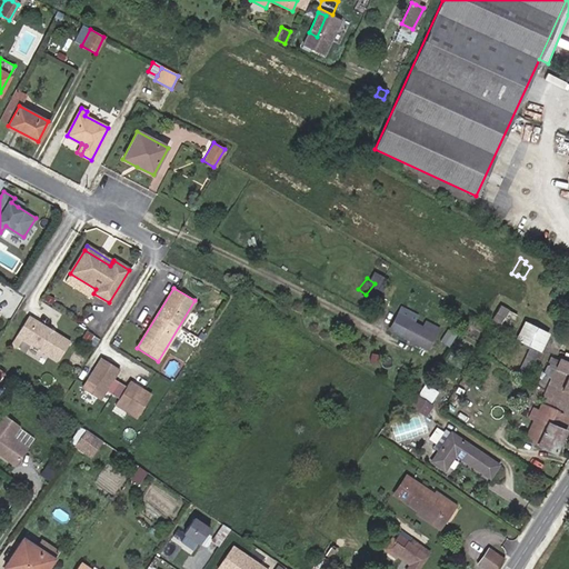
[(516,316),(500,307),(492,319),(508,329),(516,316)]
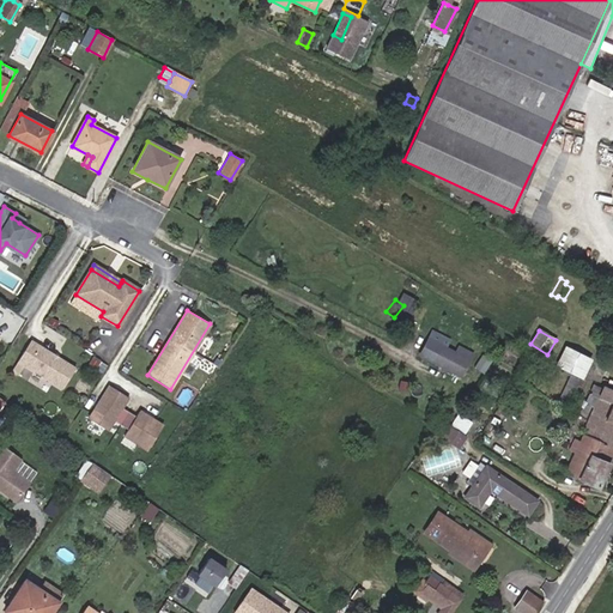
[(424,334),(407,360),(420,368),(447,384),(466,351),(453,344),(449,350),(424,334)]
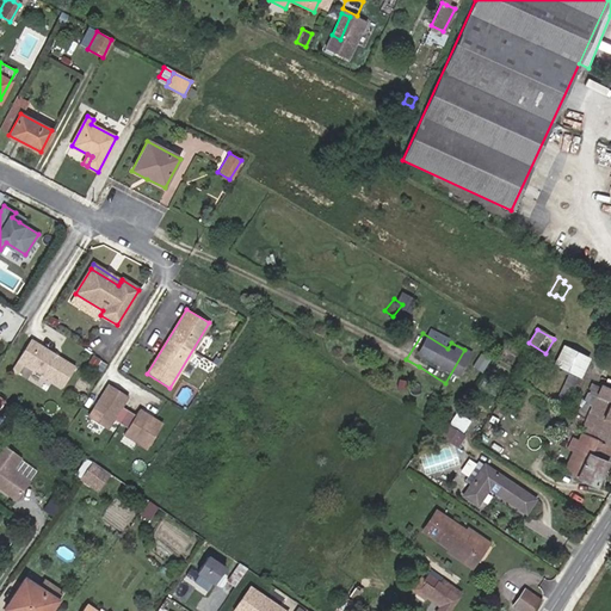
[(75,366),(31,338),(18,358),(62,387),(75,366)]
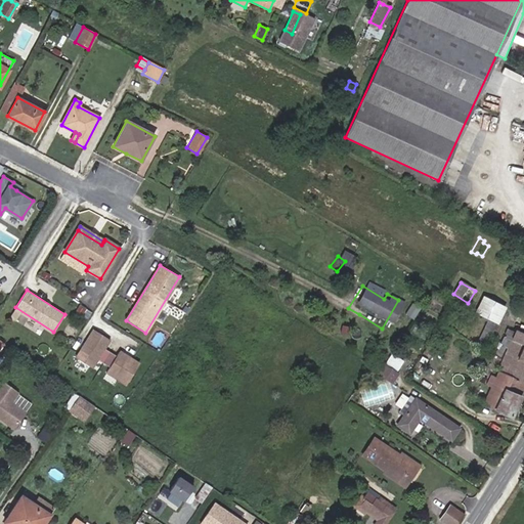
[(489,319),(495,323),(504,308),(484,297),(476,312),(489,319)]
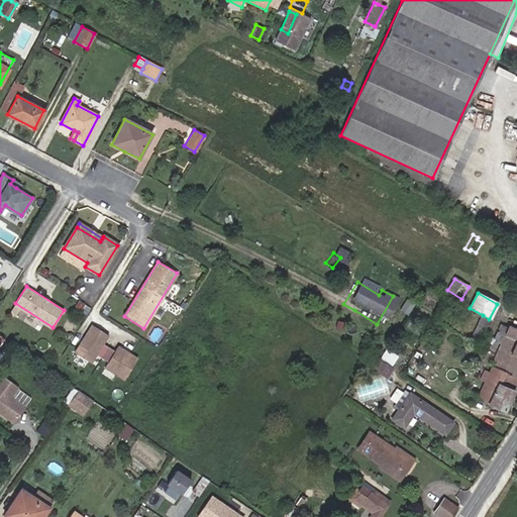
[(80,312),(83,307),(76,303),(73,308),(80,312)]
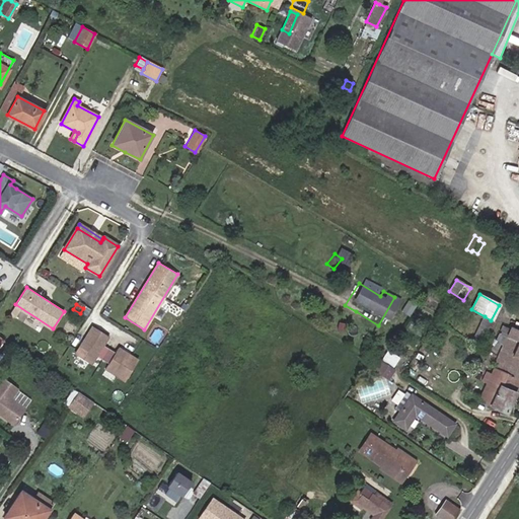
[(478,345),(491,320),(485,316),(471,341),(478,345)]
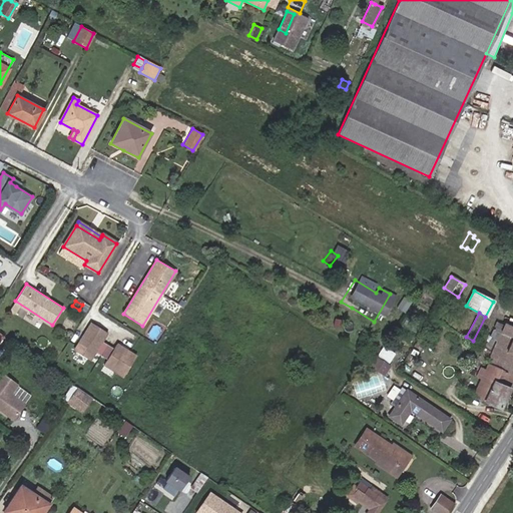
[(106,333),(90,323),(73,351),(89,360),(90,358),(93,361),(96,356),(92,354),(94,352),(101,356),(102,354),(108,358),(105,363),(125,374),(135,357),(115,345),(113,349),(101,341),(106,333)]
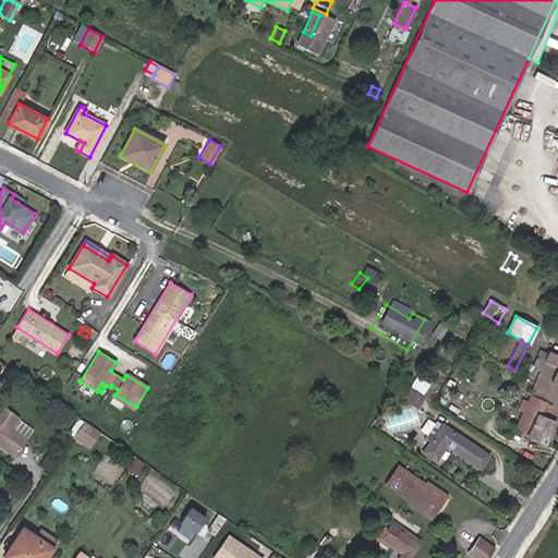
[(530,395),(557,405),(557,356),(548,352),(547,354),(540,352),(536,359),(544,362),(540,371),(530,395)]
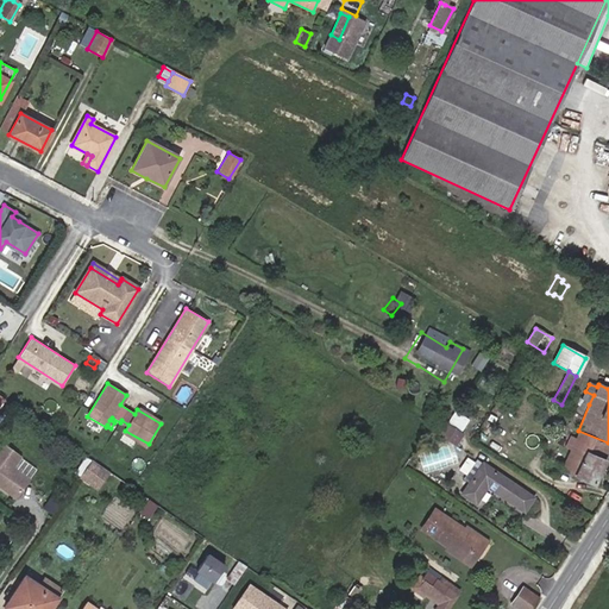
[(581,414),(586,403),(589,405),(594,395),(585,391),(582,400),(578,397),(575,402),(578,405),(575,409),(581,414)]
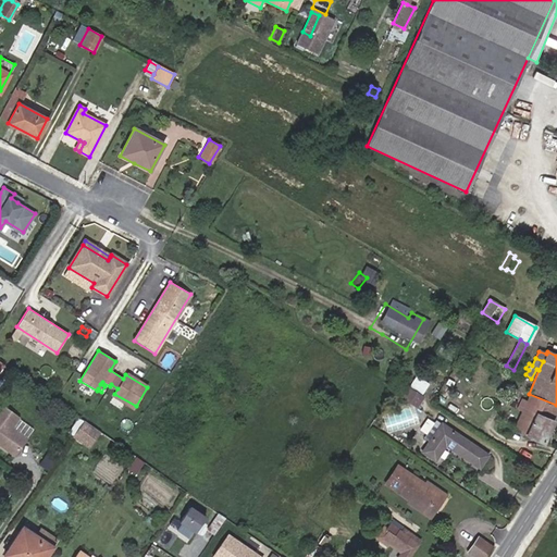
[(422,395),(409,386),(407,385),(400,398),(416,407),(422,395)]
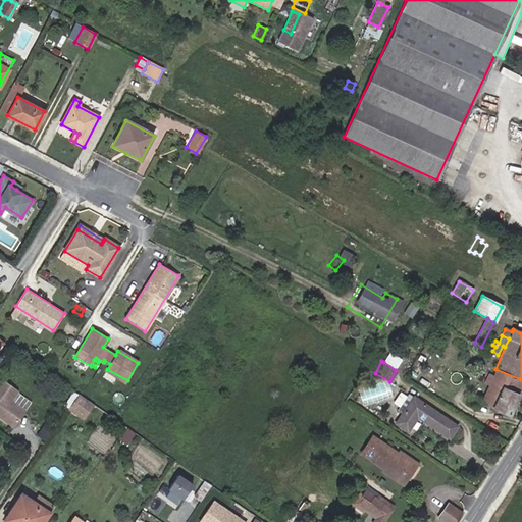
[(510,415),(521,385),(521,379),(496,369),(492,375),(487,373),(483,383),(488,385),(481,403),(510,415)]
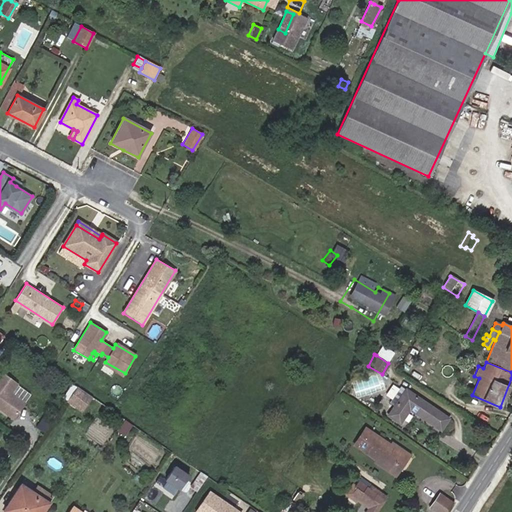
[(11,387),(0,380),(0,415),(12,422),(21,405),(6,397),(11,387)]
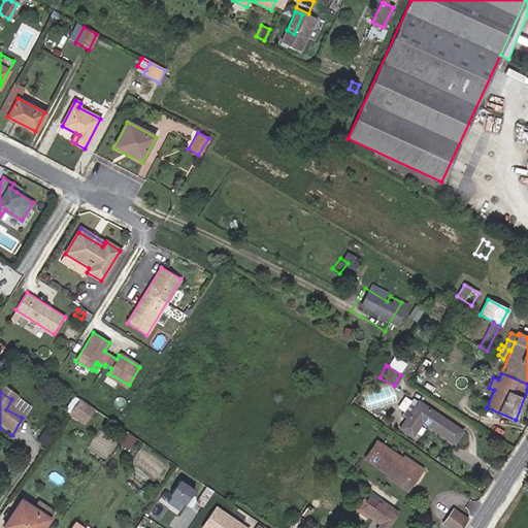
[(422,422),(454,443),(462,431),(413,398),(401,415),(405,418),(399,428),(413,436),(422,422)]
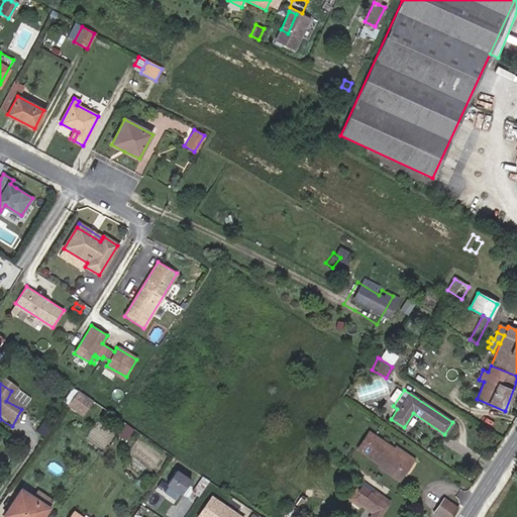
[(87,397),(78,391),(69,405),(77,411),(87,397)]
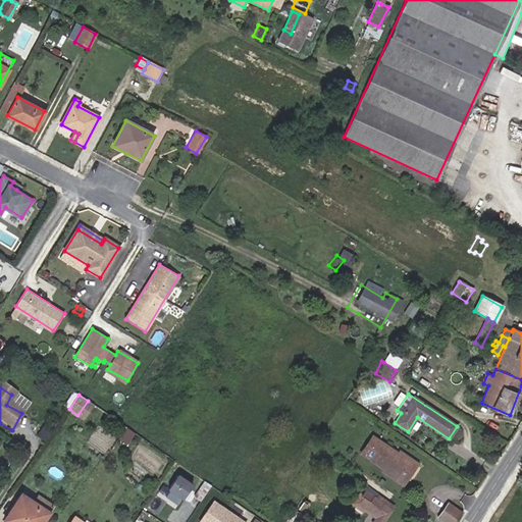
[(88,401),(77,415),(84,419),(94,405),(88,401)]
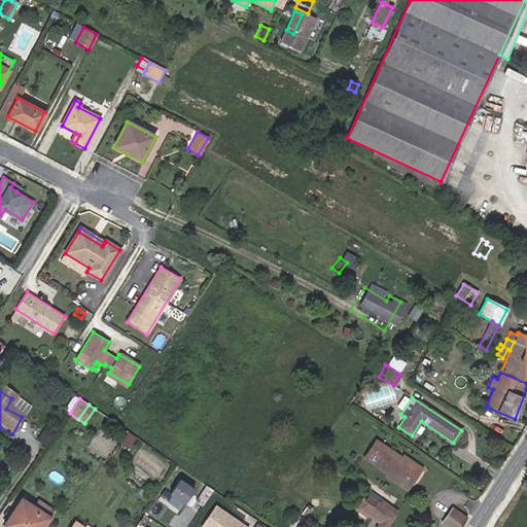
[(365,458),(393,477),(402,484),(414,466),(401,458),(376,442),(365,458)]
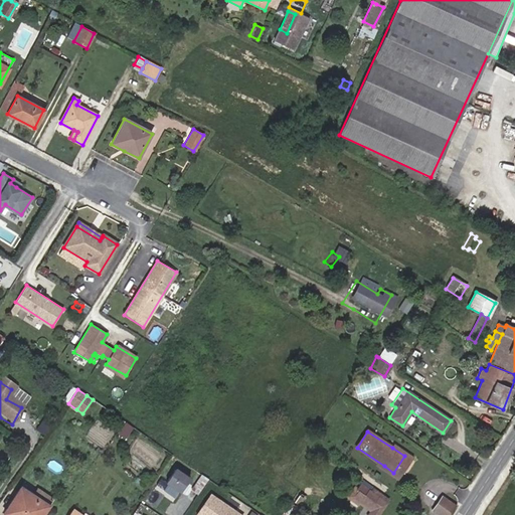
[(382,469),(397,479),(412,457),(393,446),(392,448),(404,456),(393,473),(384,466),(382,469)]
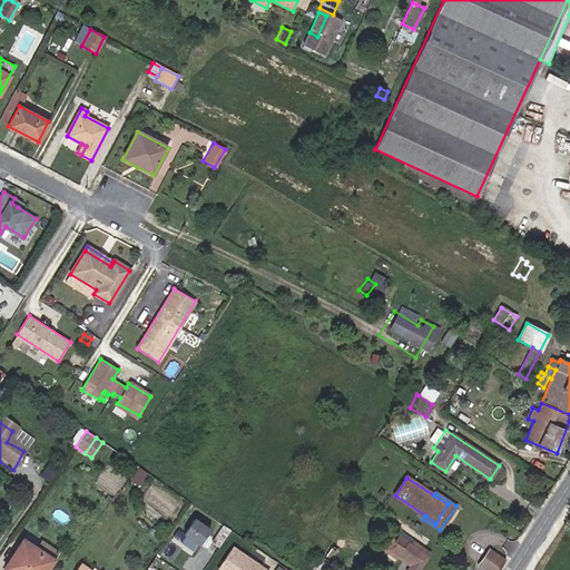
[(176,537),(197,549),(209,528),(189,516),(176,537)]
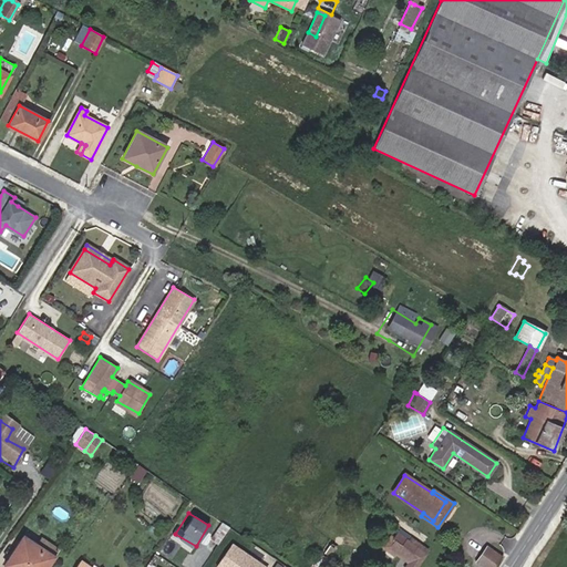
[(216,546),(228,528),(222,523),(208,540),(216,546)]
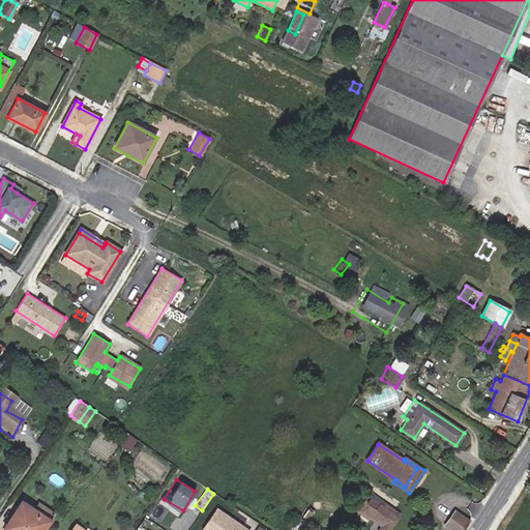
[(242,529),(267,529),(213,494),(202,510),(206,513),(209,508),(242,529)]
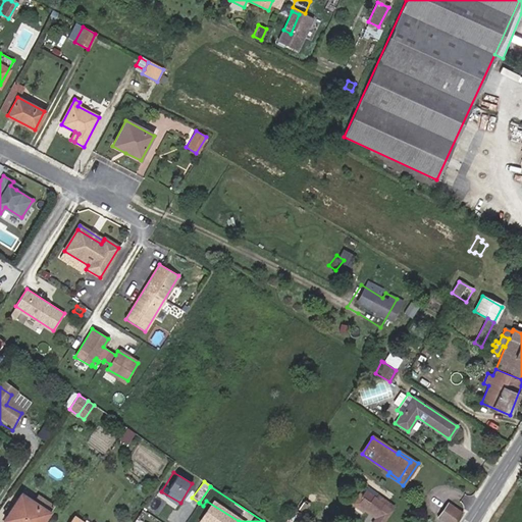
[(371,521),(382,521),(392,510),(365,491),(363,493),(360,492),(352,504),(364,512),(366,509),(376,516),(371,521)]
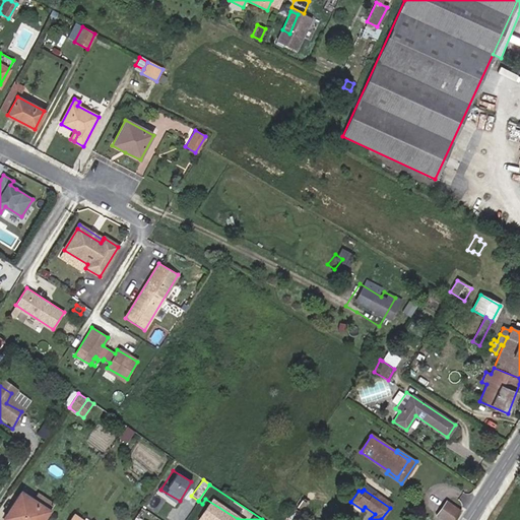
[(43,519),(50,510),(21,492),(4,518),(6,519),(43,519)]
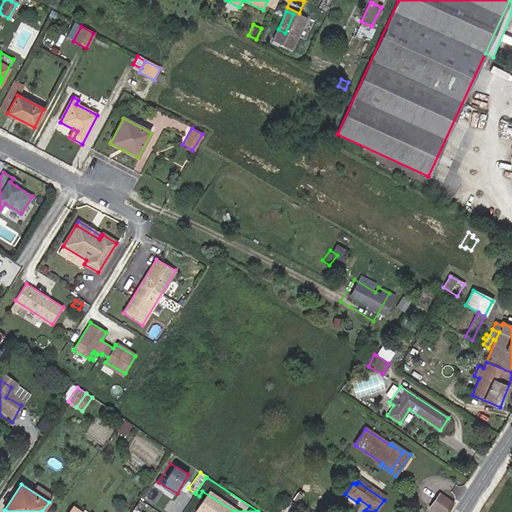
[(37,485),(33,491),(49,502),(53,496),(37,485)]
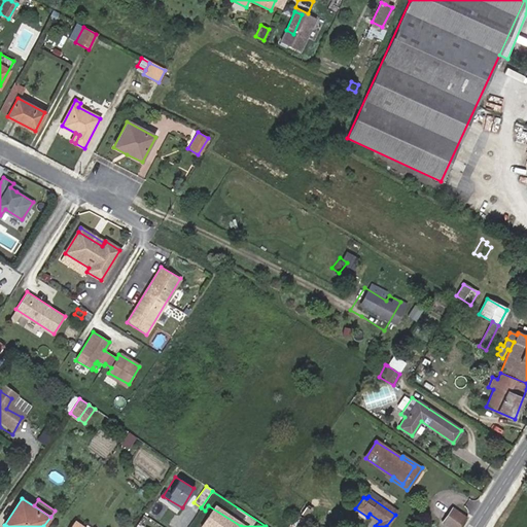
[(443,523),(449,526),(459,526),(466,517),(452,508),(443,523)]
